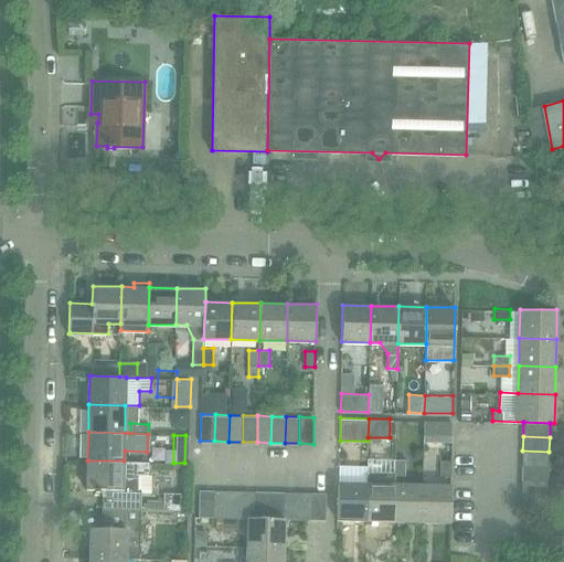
[(549,452),(522,451),(522,465),(549,466),(549,452)]
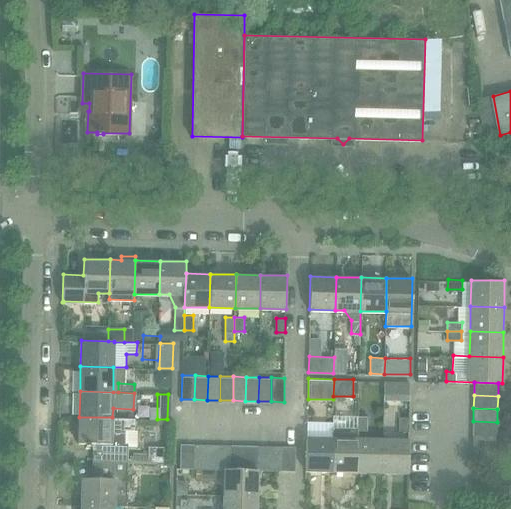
[(358,415),(358,427),(358,430),(367,430),(368,415),(358,415)]
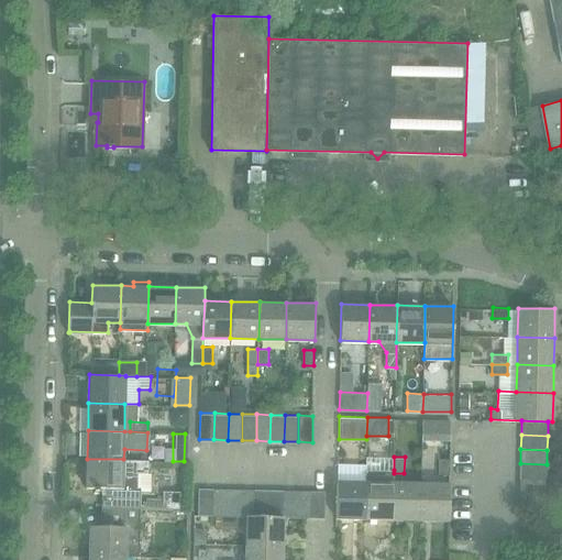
[(450,458),(440,458),(439,473),(450,473),(450,458)]
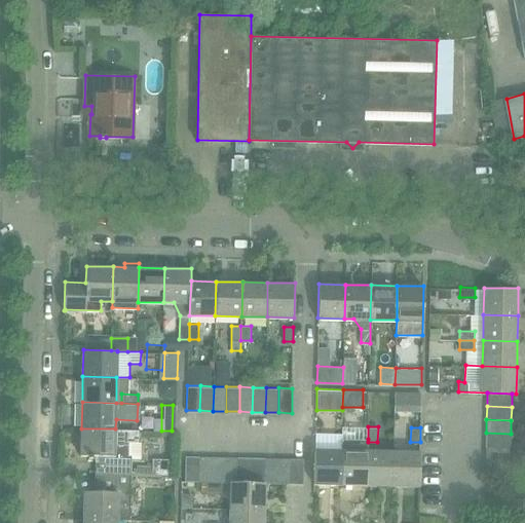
[(115,428),(81,428),(80,454),(89,455),(88,457),(96,457),(95,473),(130,474),(132,455),(129,455),(129,441),(115,440),(115,428)]
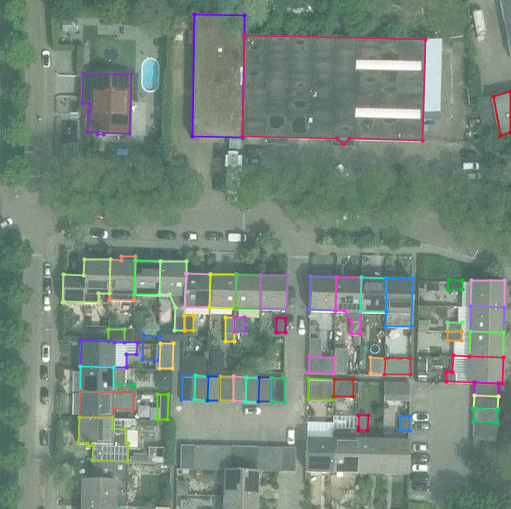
[(497,422),(473,421),(473,434),(497,434),(497,422)]
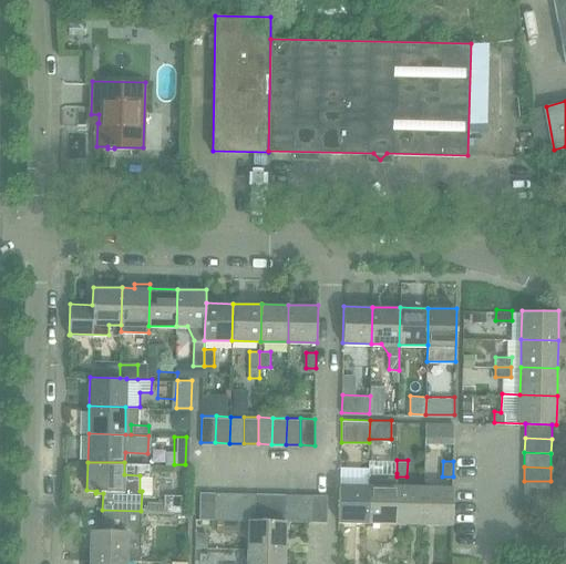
[(369,473),(341,472),(340,484),(339,521),(368,522),(369,473)]
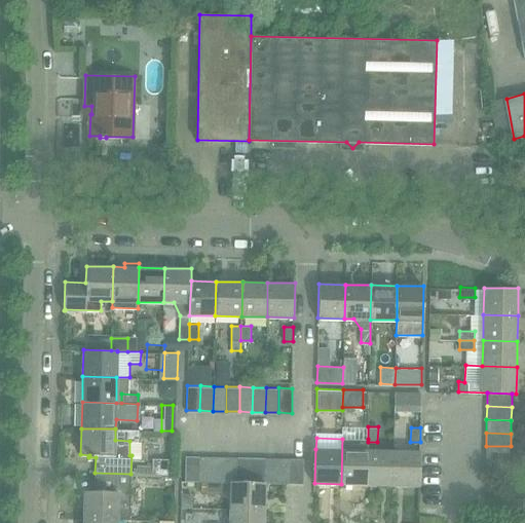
[(368,439),(342,439),(341,484),(367,484),(368,450),(368,442),(368,439)]
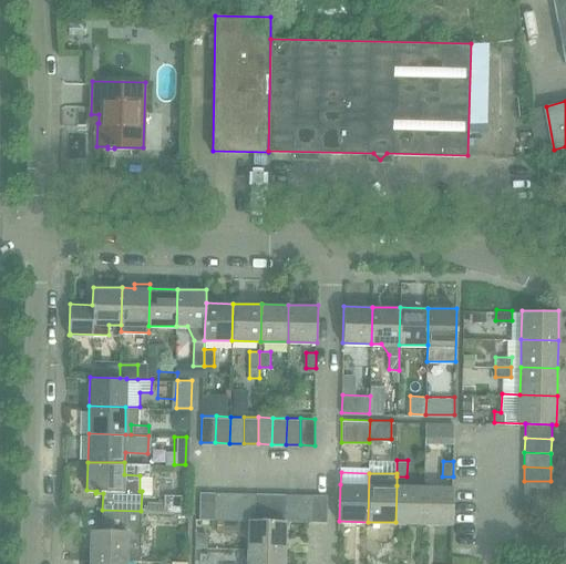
[(551,481),(524,481),(523,494),(549,495),(551,481)]
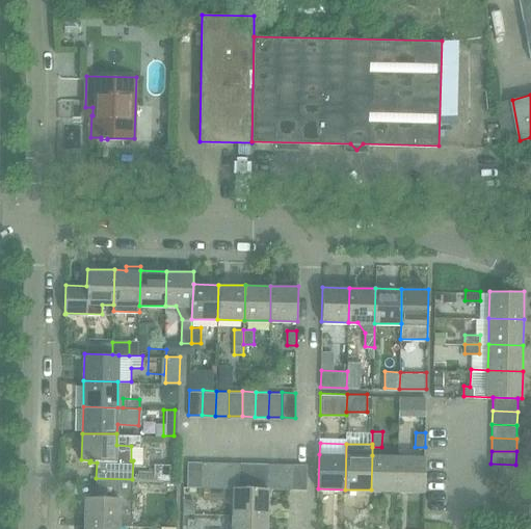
[(398,455),(372,455),(371,490),(397,491),(398,455)]
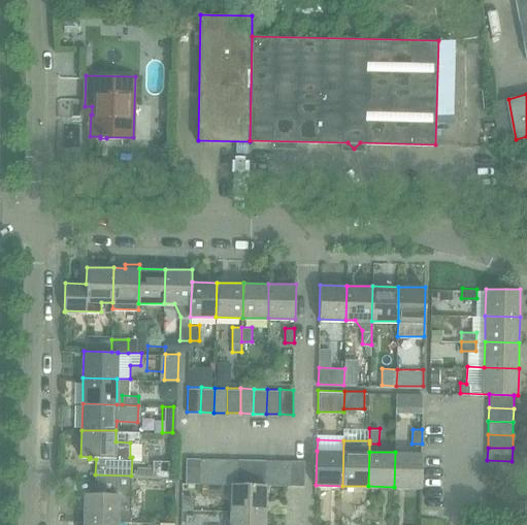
[(422,453),(395,452),(394,487),(421,487),(422,453)]
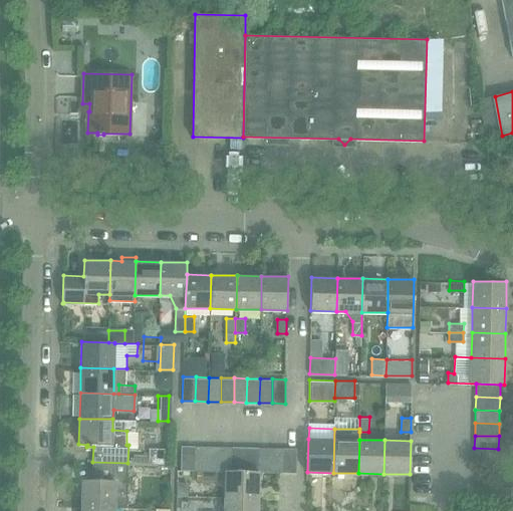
[(181,469),(194,469),(194,445),(182,445),(181,469)]
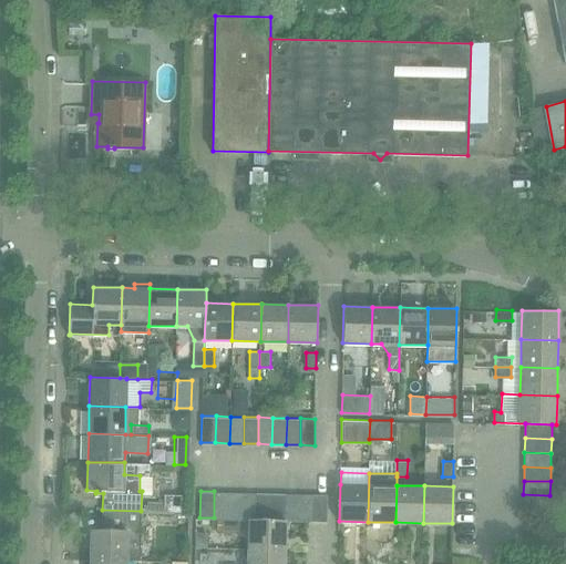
[(228,492),(214,491),(214,518),(217,519),(228,519),(228,492)]
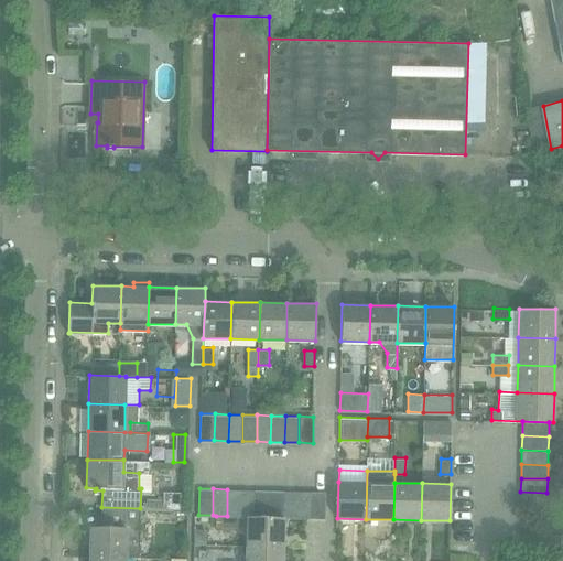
[(241,489),(227,489),(227,516),(238,516),(240,516),(241,489)]
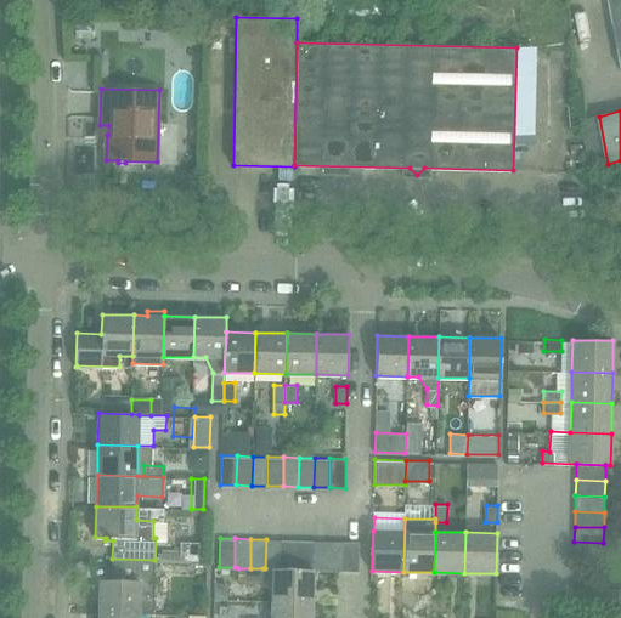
[(282,539),(266,539),(265,568),(272,568),(281,568),(282,539)]
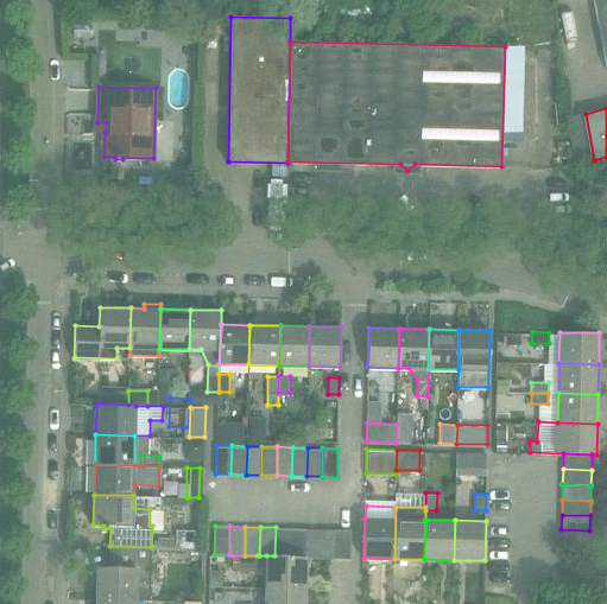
[(290,528),(276,527),(274,555),(290,557),(290,528)]
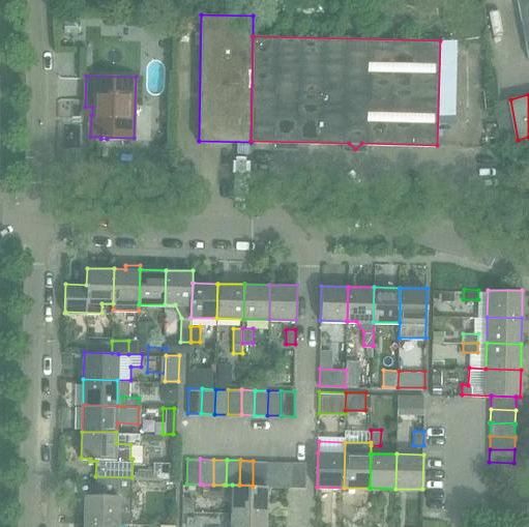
[(266,461),(253,461),(253,486),(266,486),(266,461)]
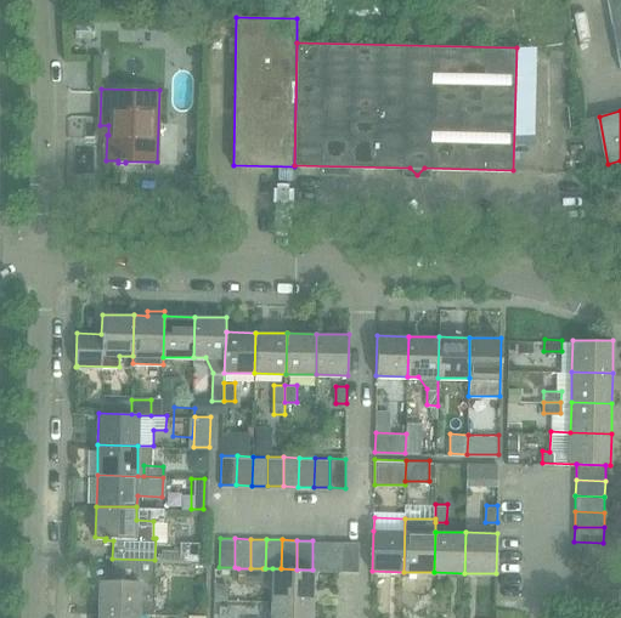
[(328,540),(312,540),(312,570),(314,570),(327,570),(328,540)]
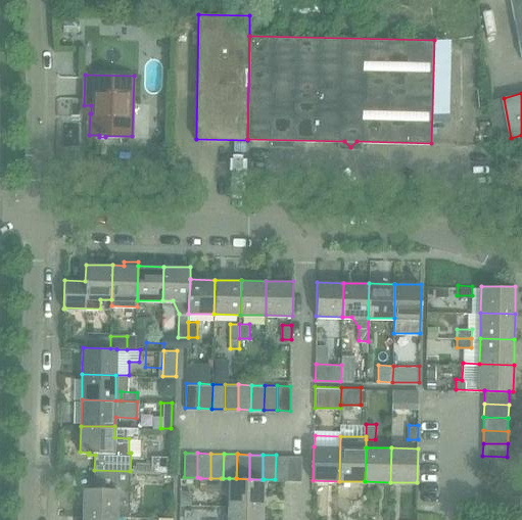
[(289,455),(276,455),(275,479),(289,479),(289,455)]
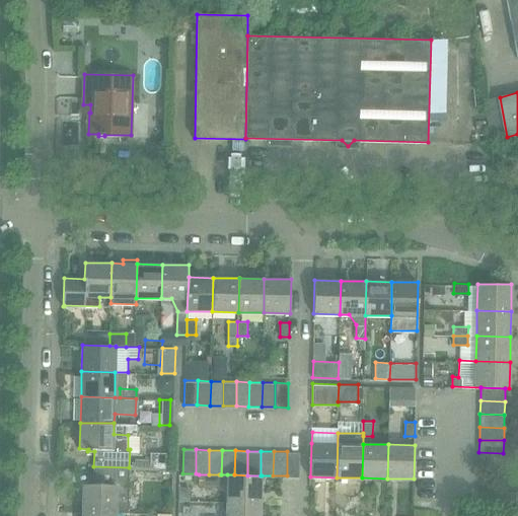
[(299,452),(287,451),(287,475),(299,476),(299,452)]
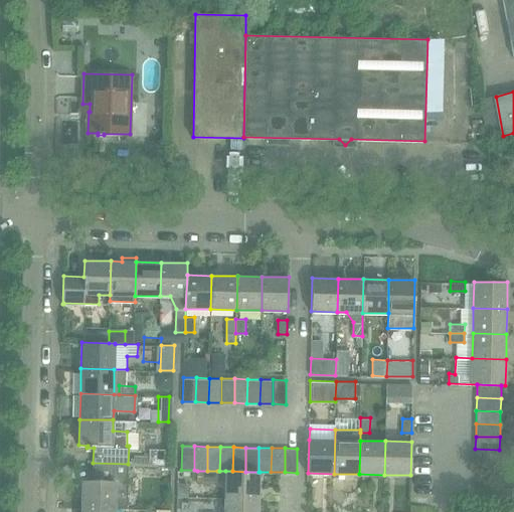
[(499,450),(475,449),(475,462),(499,463),(499,450)]
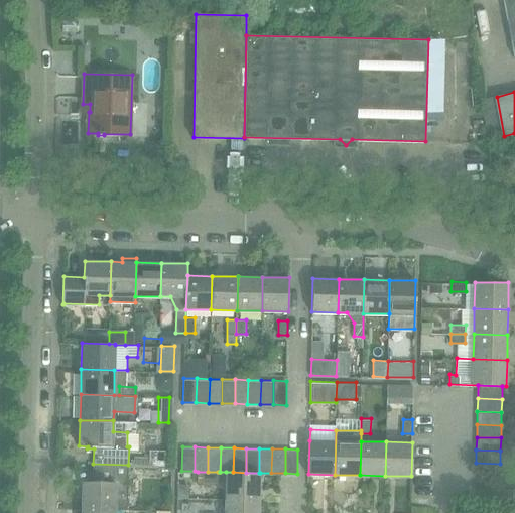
[(128,465),(93,464),(93,482),(83,482),(82,507),(115,508),(115,509),(127,509),(128,465)]
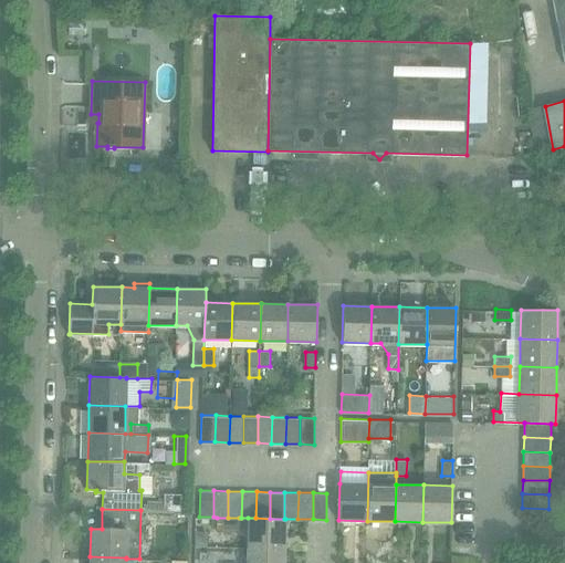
[(239,518),(228,518),(217,518),(217,528),(239,528),(239,518)]
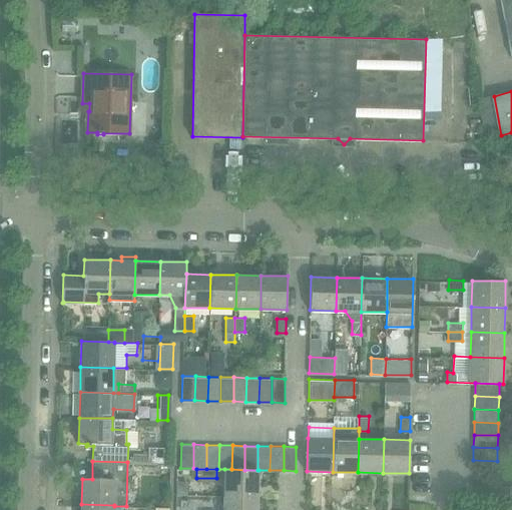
[(259,470),(258,470),(244,470),(231,469),(224,469),(224,495),(258,496),(259,470)]
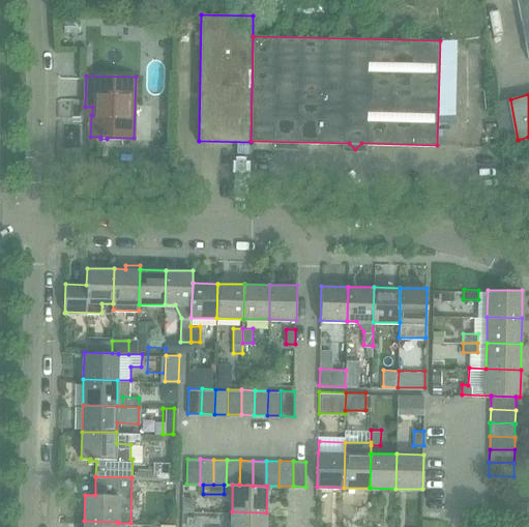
[(265,526),(266,513),(232,511),(231,526),(265,526)]
